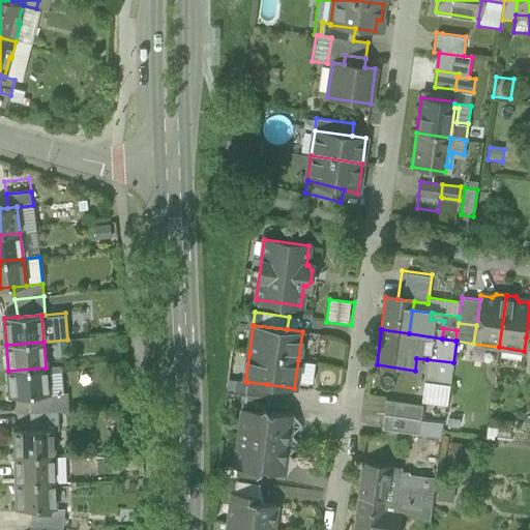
[(450,385),(453,362),(427,359),(423,381),(450,385)]
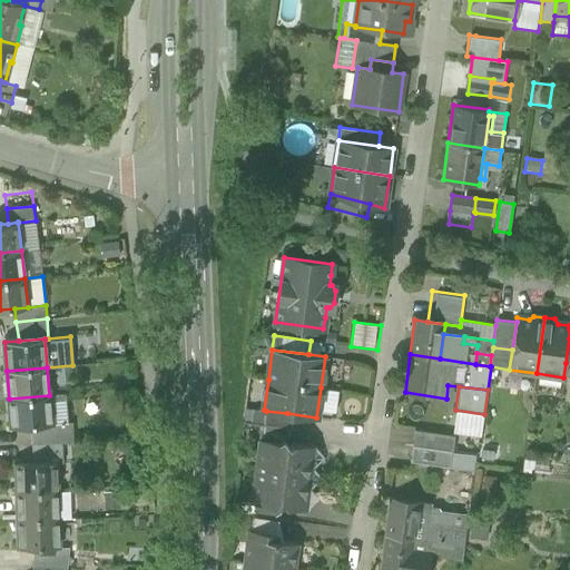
[(66,393),(49,395),(51,423),(68,422),(66,393)]
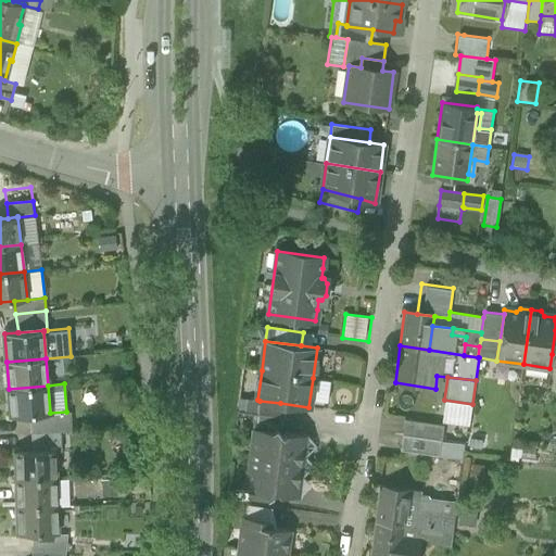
[(50,413),(48,386),(9,389),(11,417),(30,415),(50,414),(50,413)]
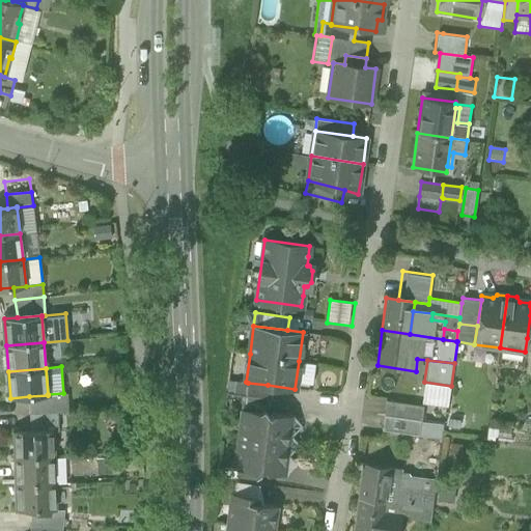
[(451,386),(424,382),(421,403),(448,407),(451,386)]
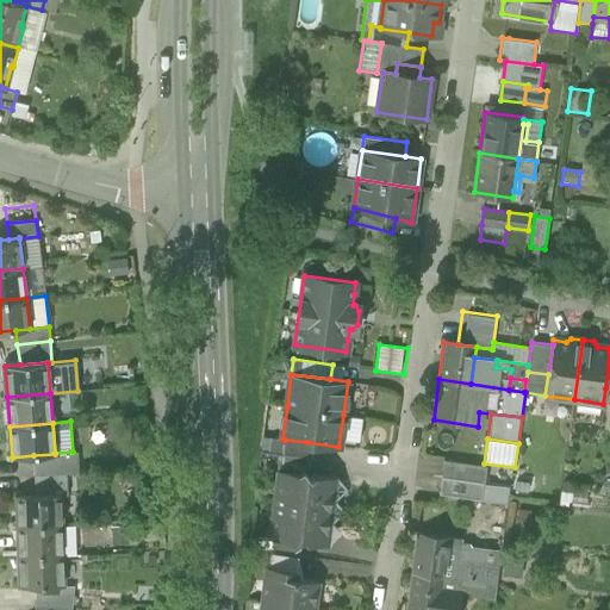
[(282,455),(310,459),(311,459),(313,447),(307,446),(307,442),(285,440),(282,455)]
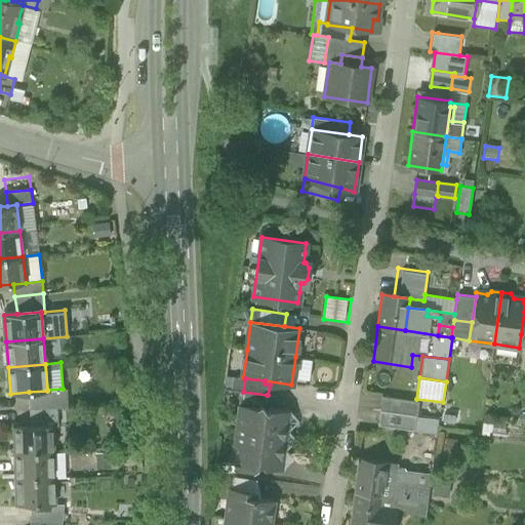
[(29,392),(30,408),(68,406),(67,389),(63,389),(47,390),(47,391),(29,392)]
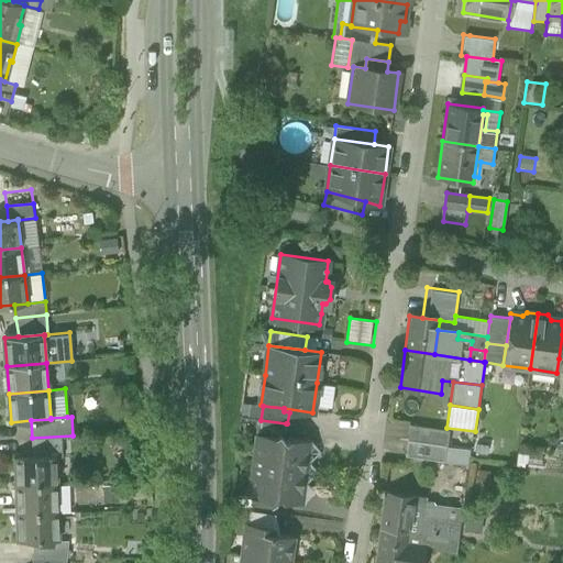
[(284,435),(286,423),(262,420),(260,432),(284,435)]
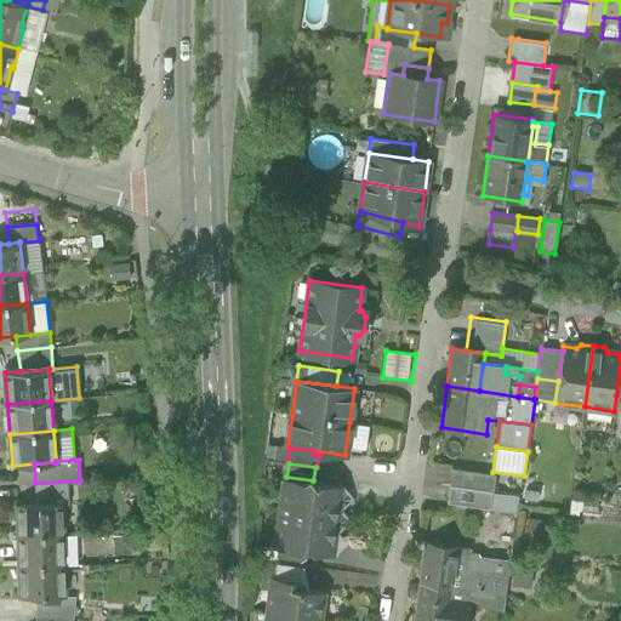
[(427,480),(446,483),(448,465),(428,463),(427,480)]
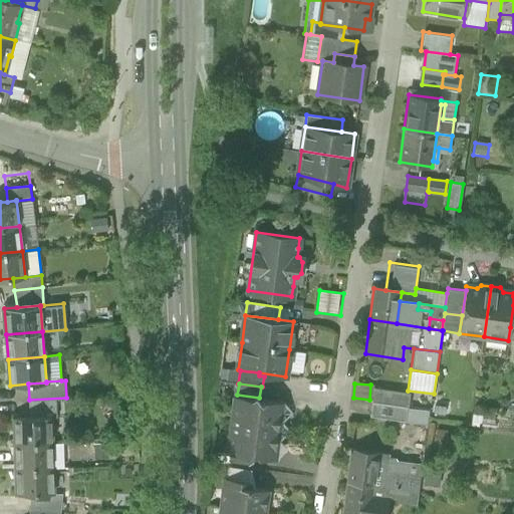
[(374,388),(372,403),(409,408),(410,393),(374,388)]
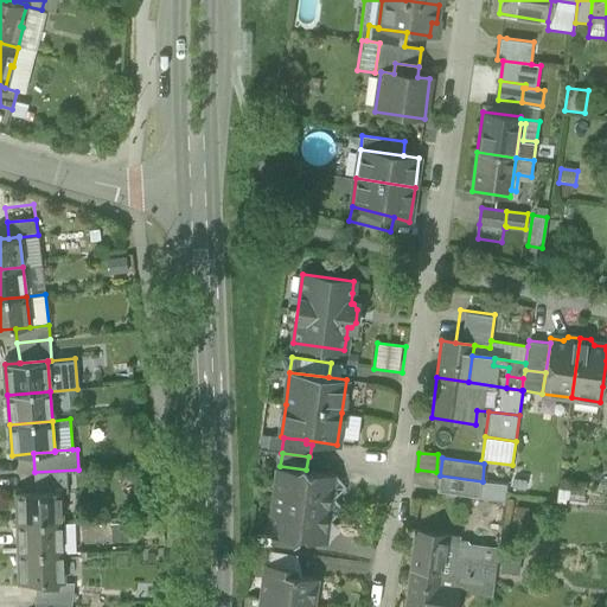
[(77,491),(78,470),(34,472),(34,492),(59,491),(77,491)]
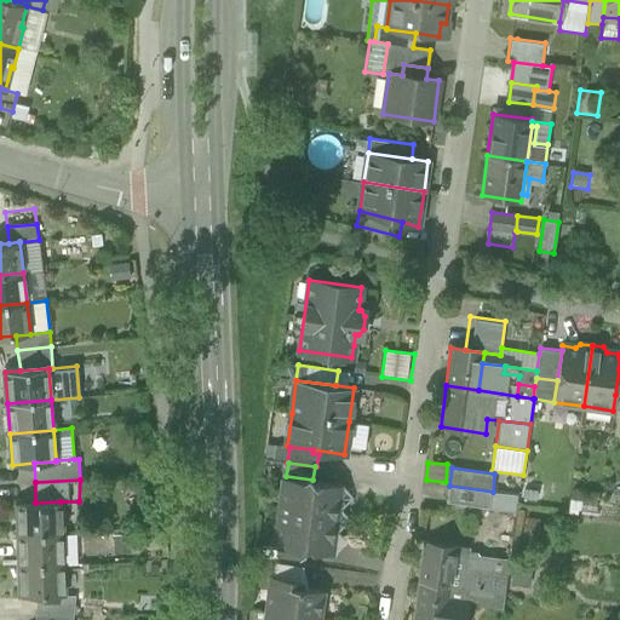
[(546,498),(539,481),(522,488),(529,505),(546,498)]
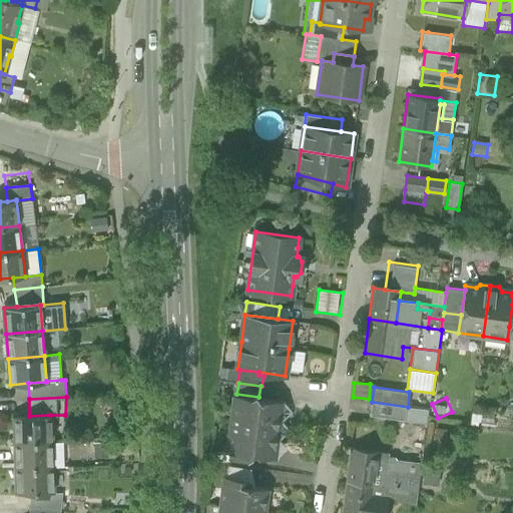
[(258,457),(277,459),(288,450),(280,439),(290,431),(282,421),(293,413),(284,401),(265,399),(261,402),(233,399),(227,449),(254,452),(258,457)]
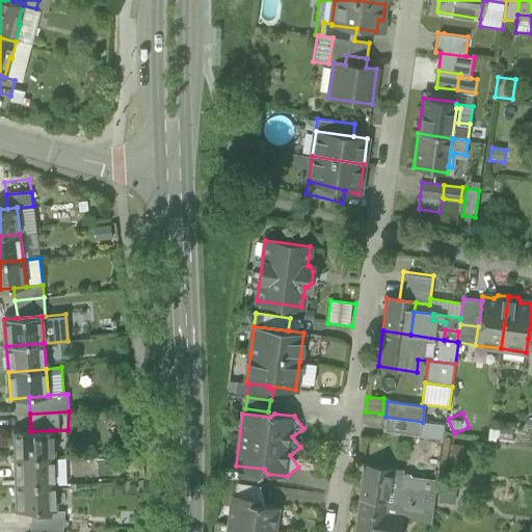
[(420,436),(423,422),(386,417),(383,431),(420,436)]
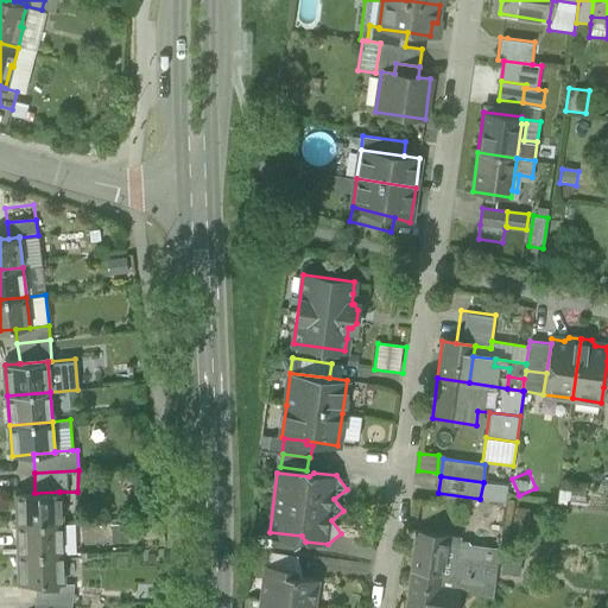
[(489,499),(504,502),(506,489),(491,487),(489,499)]
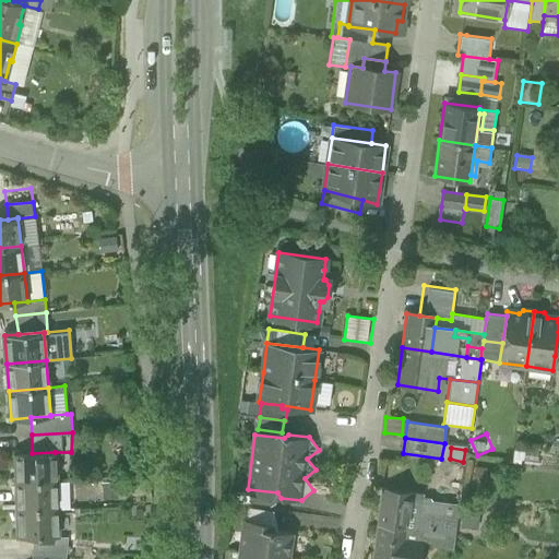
[(15,453),(16,482),(56,480),(55,452),(32,453),(15,453)]
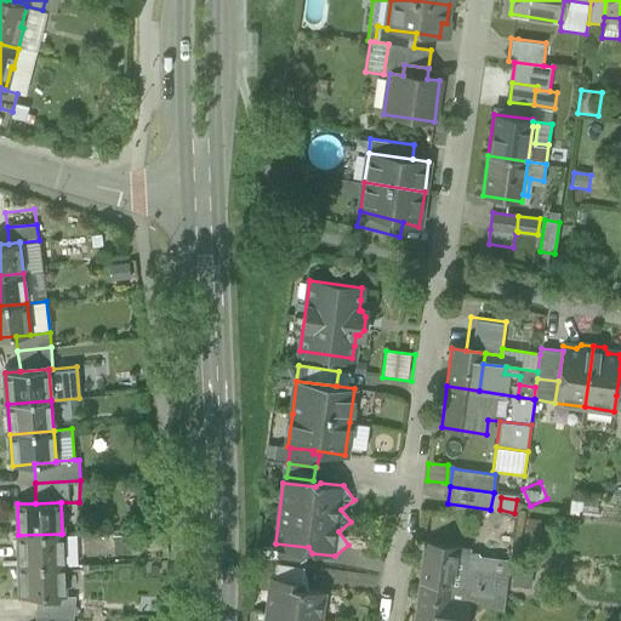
[(542,520),(525,518),(522,543),(539,546),(542,520)]
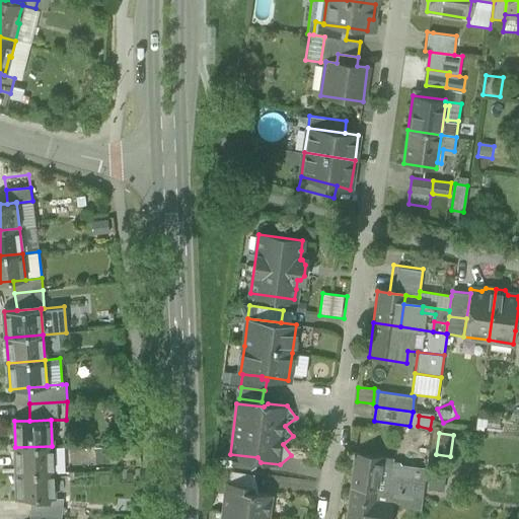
[(15,447),(16,472),(53,471),(52,446),(15,447)]
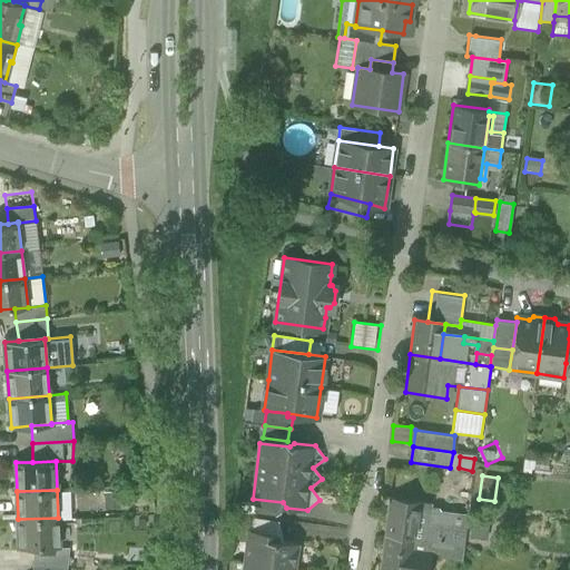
[(69,490),(57,490),(58,518),(69,518),(69,490)]
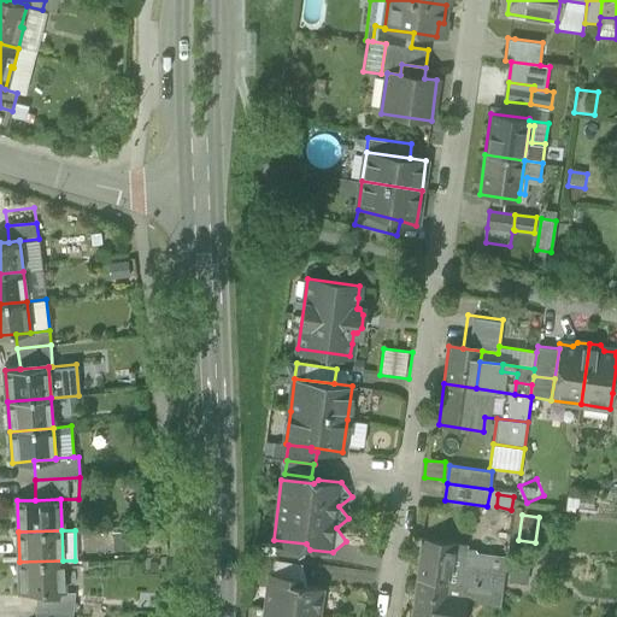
[(417,579),(456,583),(458,566),(451,566),(454,542),(422,539),(417,579)]
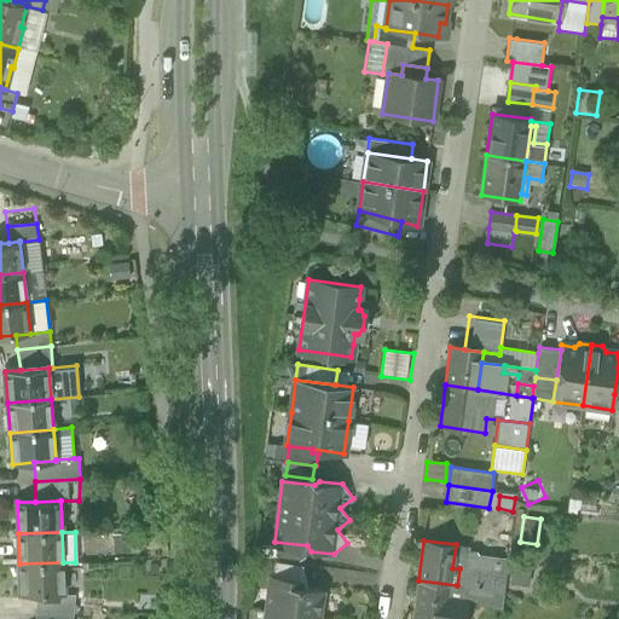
[(468,547),(456,544),(452,568),(460,568),(457,585),(469,588),(504,593),(509,560),(467,554),(468,547)]
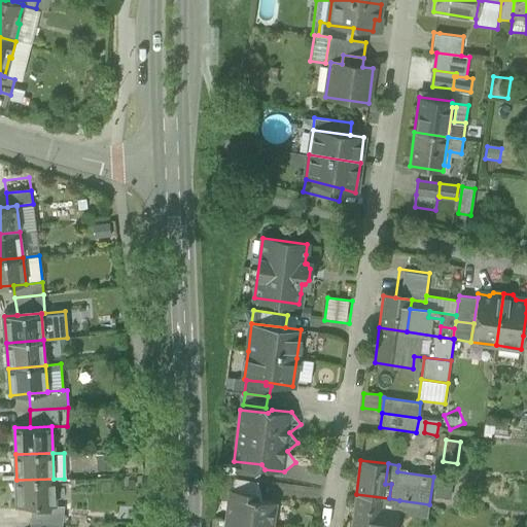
[(234,478),(235,478),(256,481),(258,469),(236,466),(234,478)]
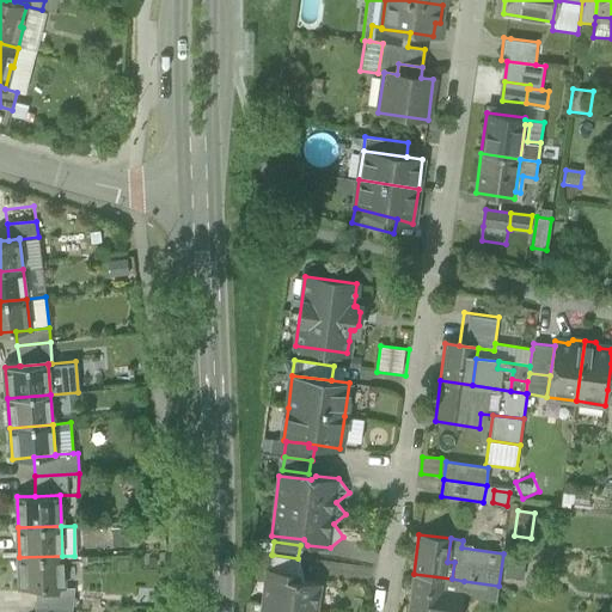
[(527,554),(507,551),(502,575),(522,579),(527,554)]
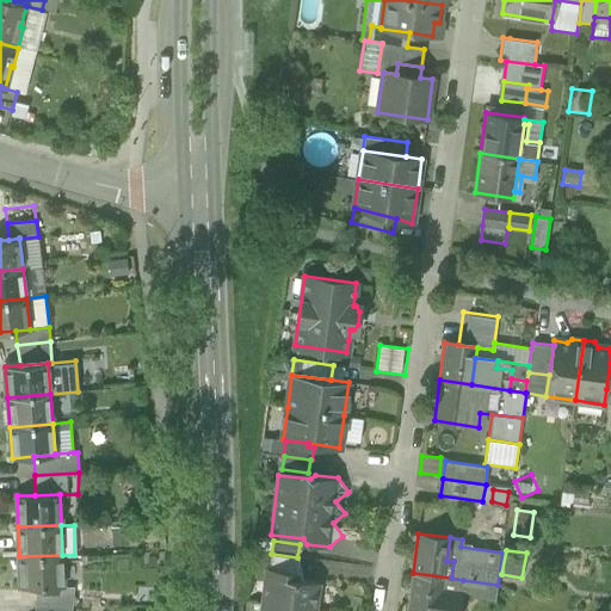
[(298,557),(297,557),(272,554),(270,568),(296,572),(295,578),(303,579),(298,557)]
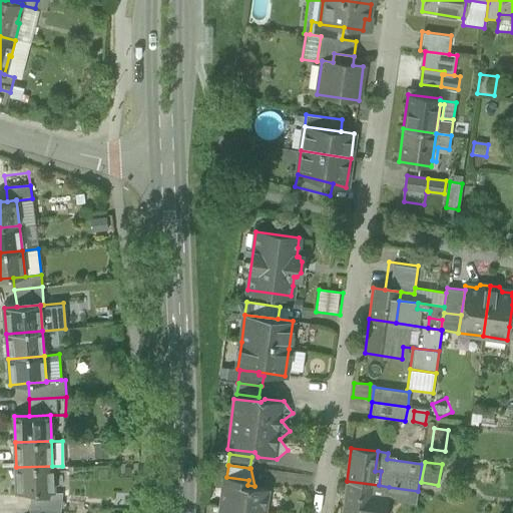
[(53,492),(52,466),(16,467),(16,493),(31,493),(53,492)]
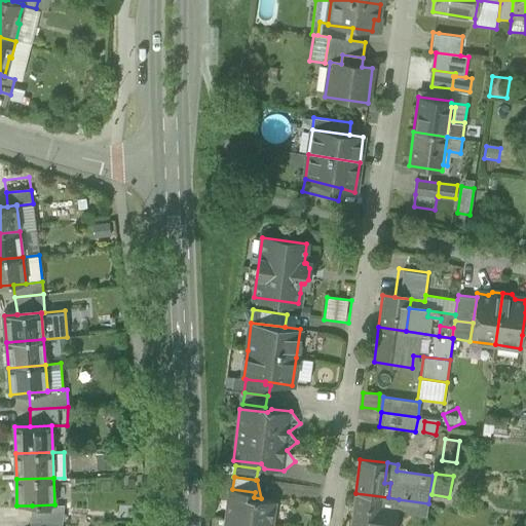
[(226,519),(270,525),(274,500),(261,498),(254,497),(255,492),(232,489),(230,488),(226,519)]
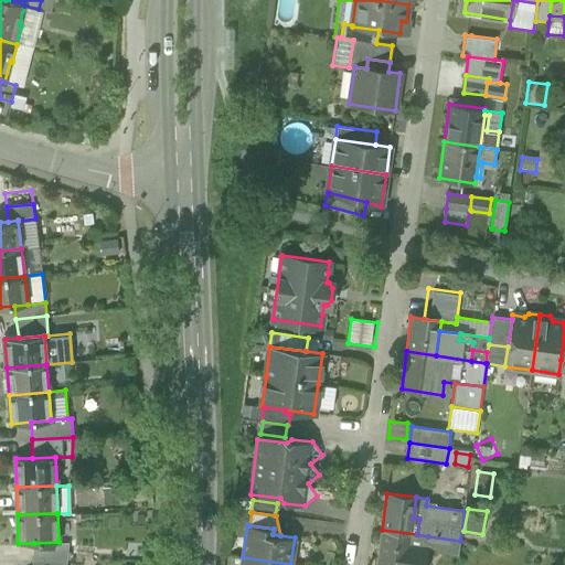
[(424,564),(426,548),(428,536),(417,534),(382,530),(381,530),(375,564),(424,564)]
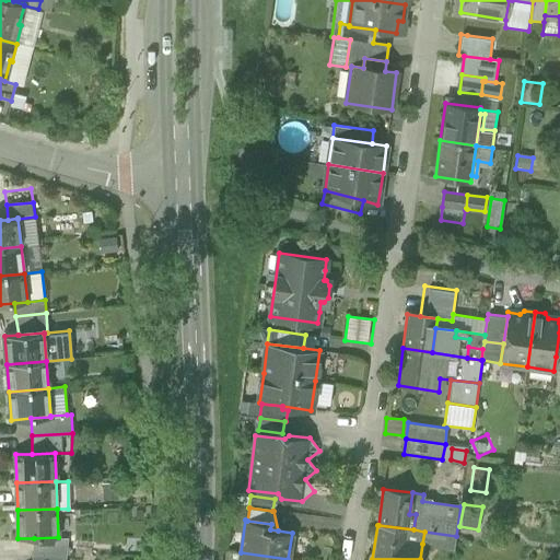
[(422,544),(454,549),(456,536),(424,532),(422,544)]
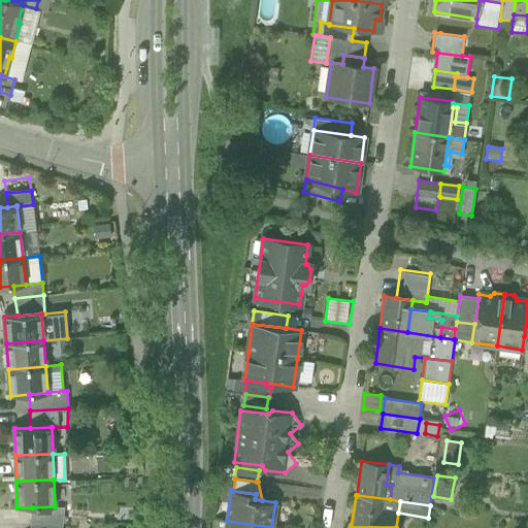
[(32,507),(30,525),(62,526),(64,506),(55,506),(32,507)]
